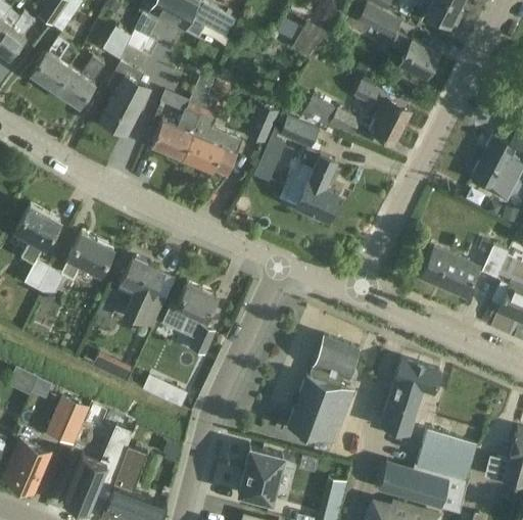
[(0,0),(0,20),(9,10),(10,10),(11,9),(0,0)]
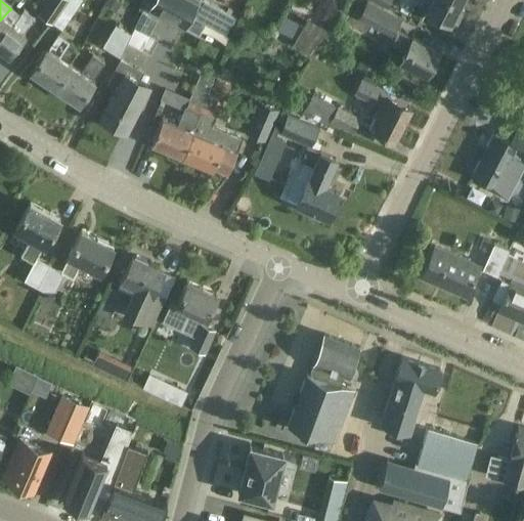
[(48,0),(38,16),(51,24),(69,0),(48,0)]
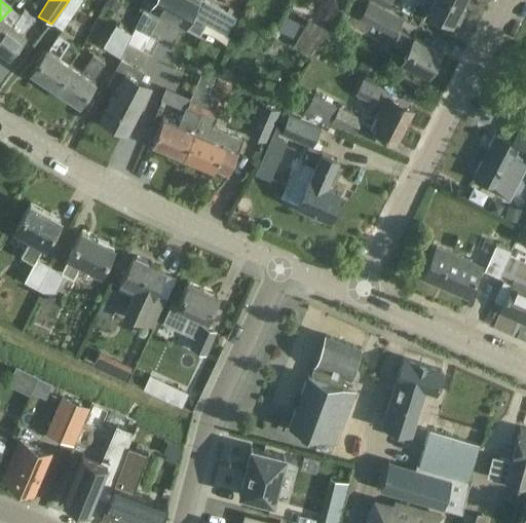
[(80,0),(69,0),(51,24),(64,31),(82,1),(80,0)]
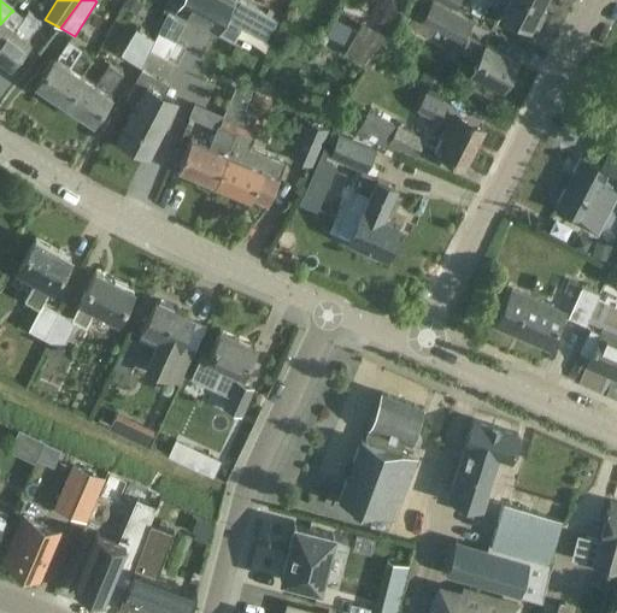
[(133,0),(127,0),(122,9),(136,17),(144,6),(133,0)]
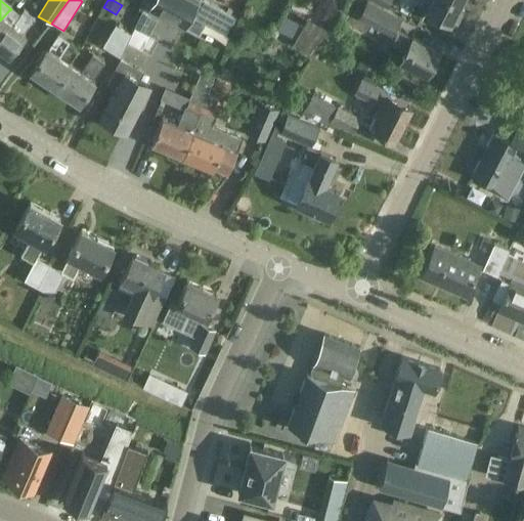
[(185,29),(200,1),(197,0),(157,0),(151,10),(150,12),(168,22),(184,30),(185,29)]
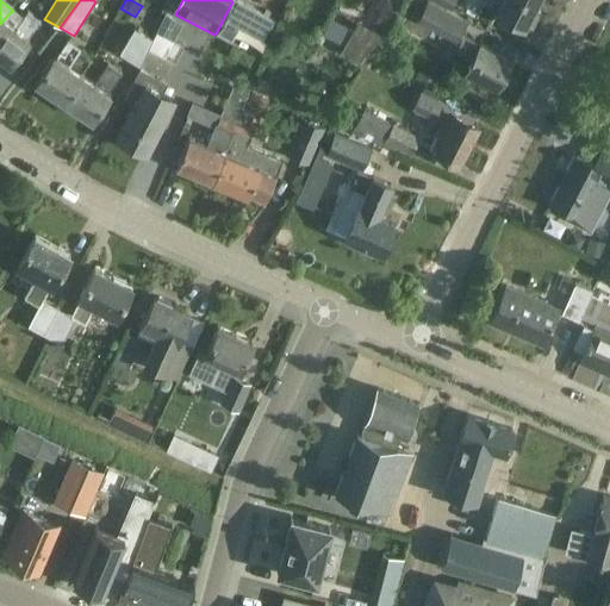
[(430,0),(449,10),(454,0),(430,0)]
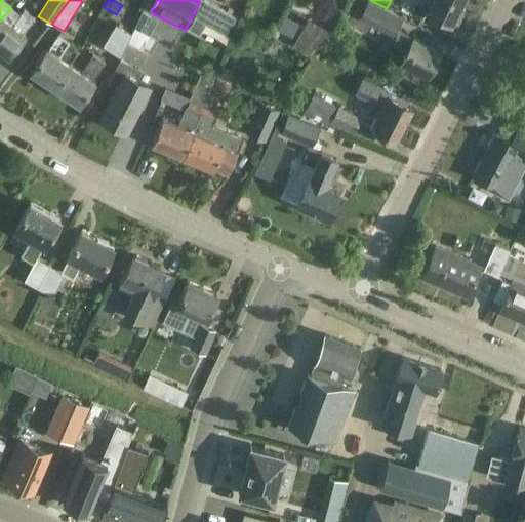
[(434,0),(428,13),(433,16),(451,26),(452,24),(457,27),(465,12),(459,9),(463,0),(434,0)]
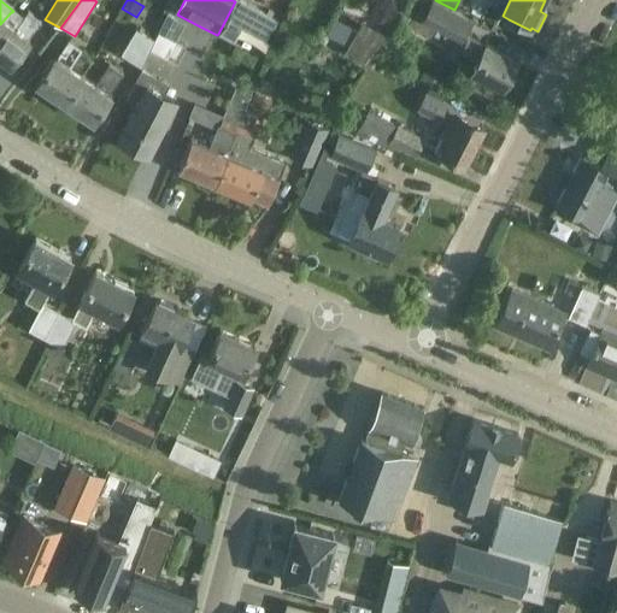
[(280,25),(235,1),(218,34),(233,41),(239,28),(271,46),(280,25)]
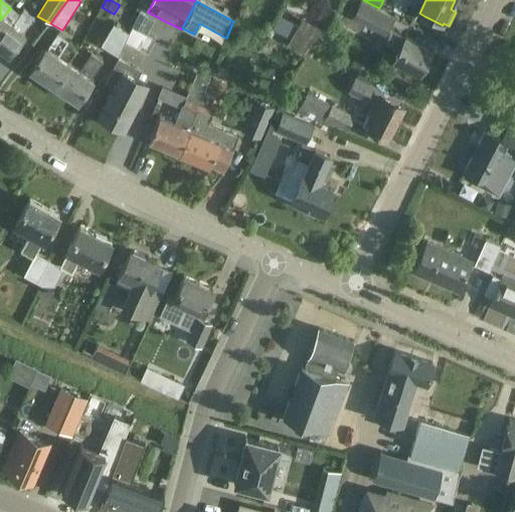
[(393,19),(359,2),(350,20),(381,36),(381,35),(385,36),(393,19)]
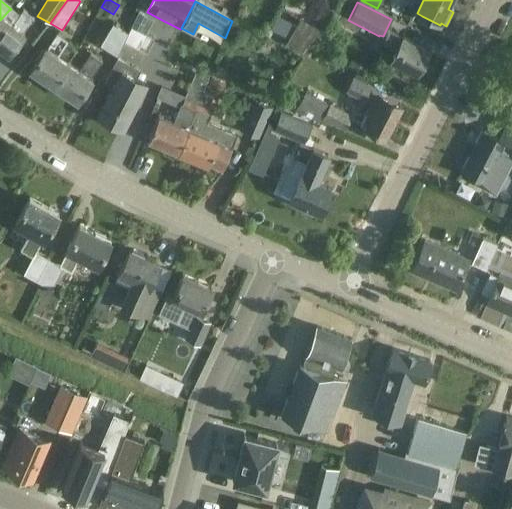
[(24,12),(19,18),(10,10),(9,10),(0,20),(0,51),(8,57),(25,35),(23,34),(34,20),(24,12)]
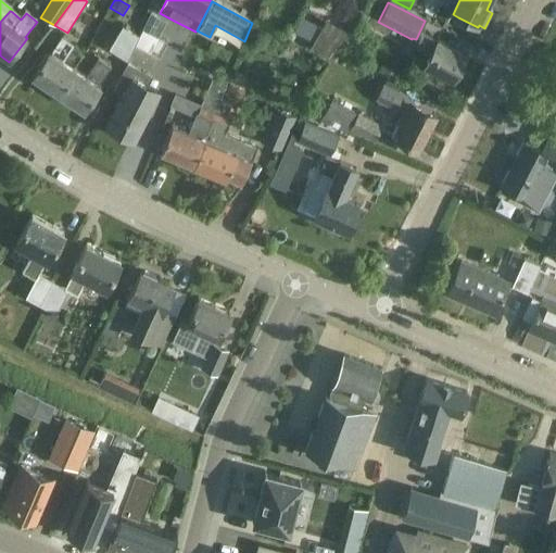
[(310,50),(330,62),(346,33),(325,22),(310,50)]
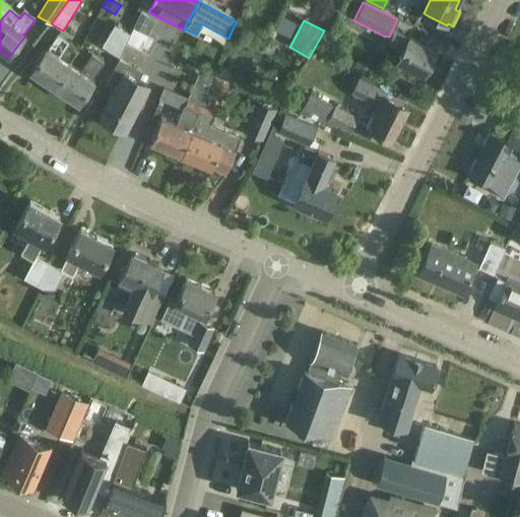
[(129,37),(115,28),(102,49),(119,60),(129,37)]
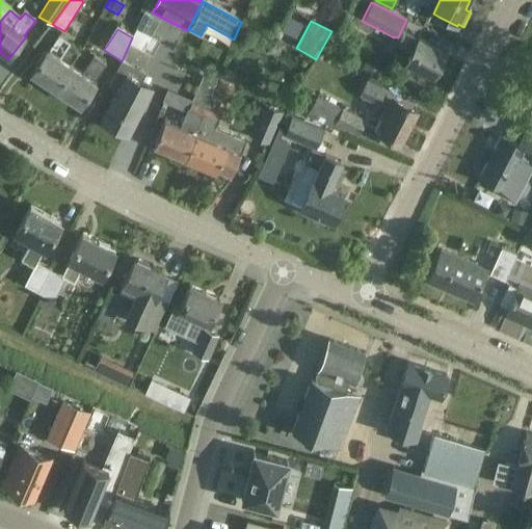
[(405,64),(415,70),(433,79),(446,55),(418,41),(403,33),(397,45),(411,52),(405,64)]
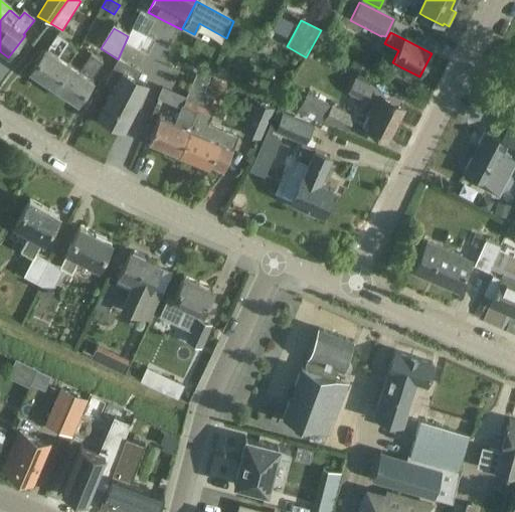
[(45,49),(40,56),(29,73),(53,89),(68,65),(58,58),(69,42),(57,34),(46,50),(45,49)]
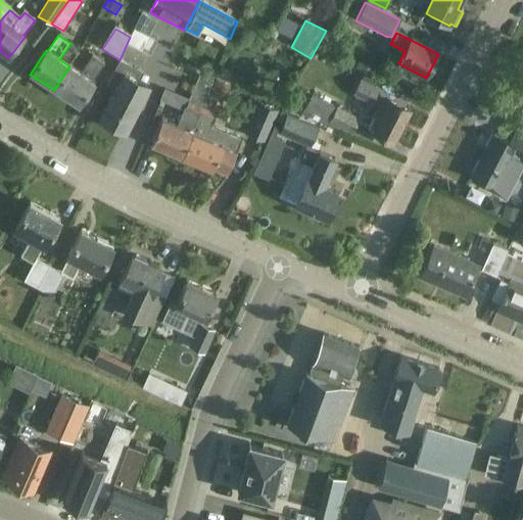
[(79,106),(90,89),(94,83),(93,82),(103,65),(90,56),(80,73),(69,66),(54,90),(79,106)]
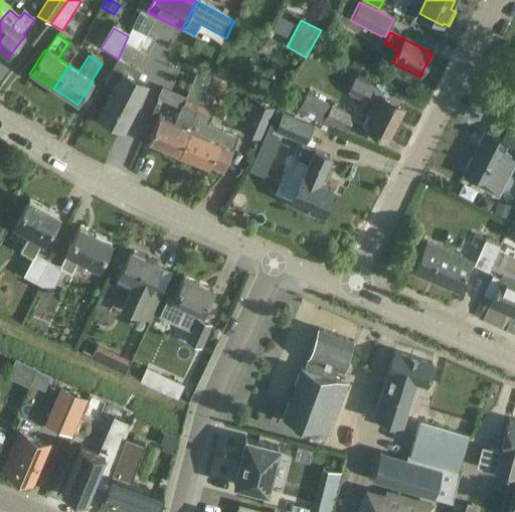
[(300,81),(312,88),(323,68),(311,61),(300,81)]
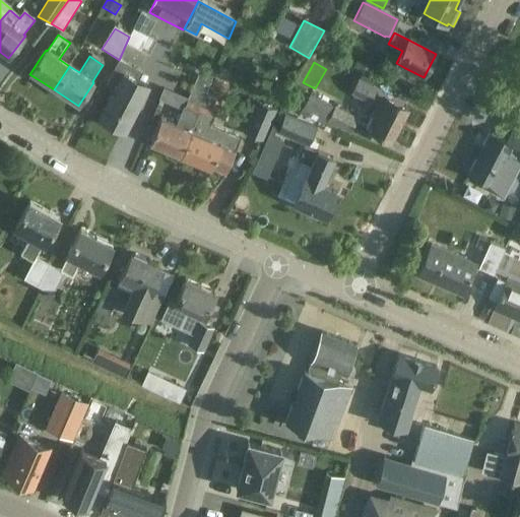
[(355,63),(352,70),(371,79),(374,72),(355,63)]
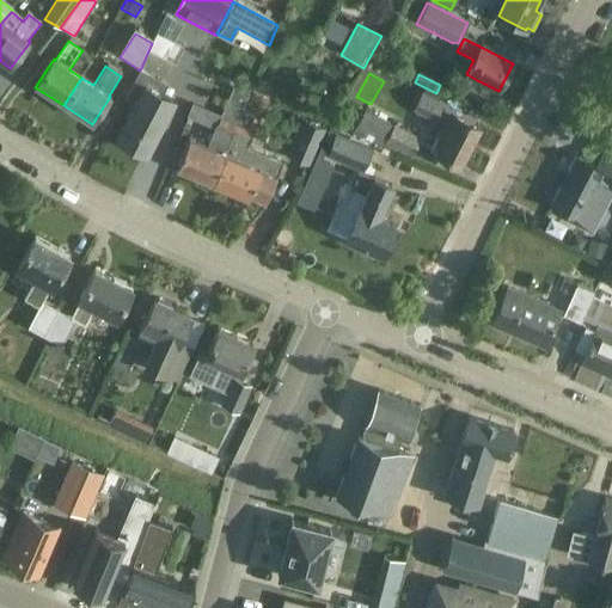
[(146,155),(157,134),(163,123),(148,116),(164,87),(139,75),(124,102),(134,106),(117,140),(146,155)]
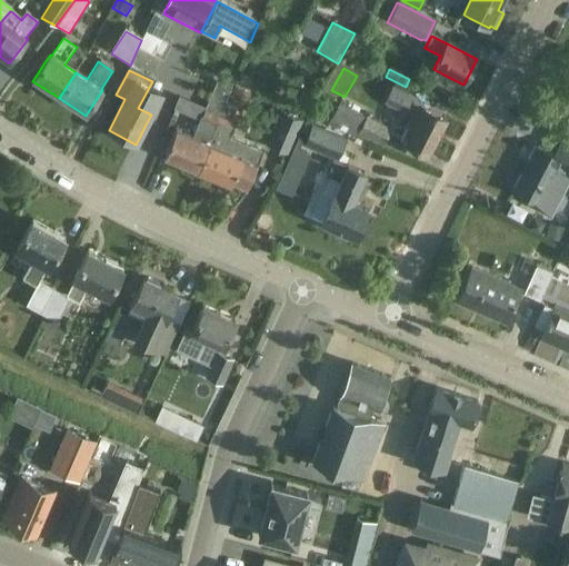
[(190,70),(183,86),(198,92),(203,76),(190,70)]
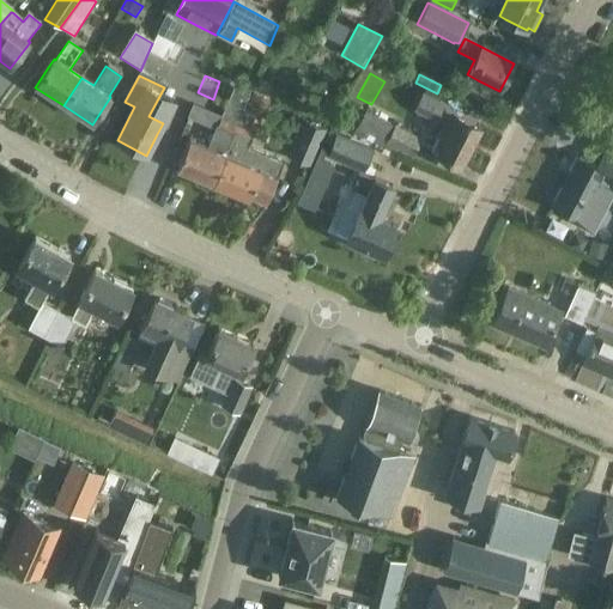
[(266,205),(277,178),(283,165),(247,150),(268,99),(254,93),(244,113),(243,113),(254,117),(248,131),(238,127),(213,186),(248,200),(249,198),(266,205)]
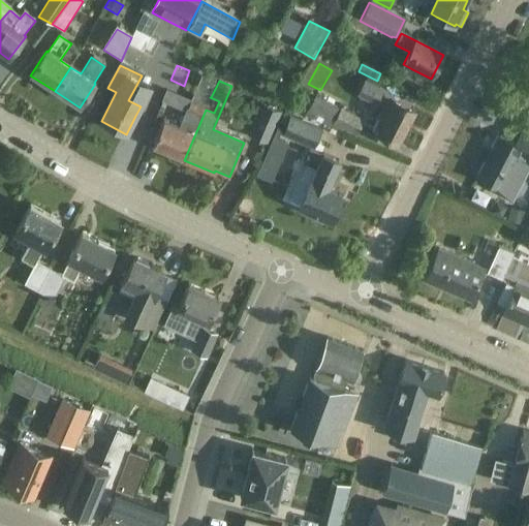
[(392,97),(364,83),(358,96),(383,110),(372,131),(397,144),(414,112),(391,99),(392,97)]
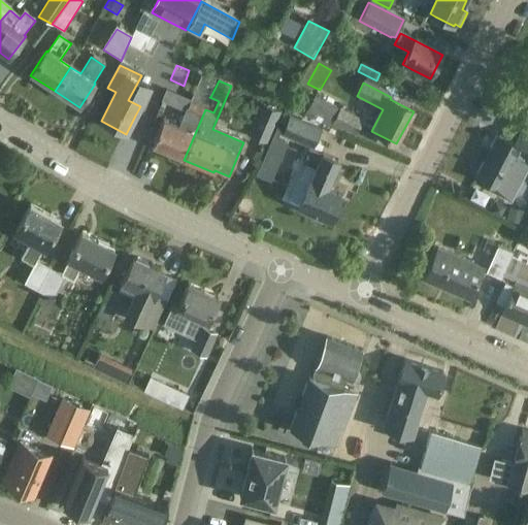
[(163,122),(161,127),(153,146),(184,160),(205,109),(213,112),(219,101),(209,97),(210,97),(196,91),(179,128),(163,122)]
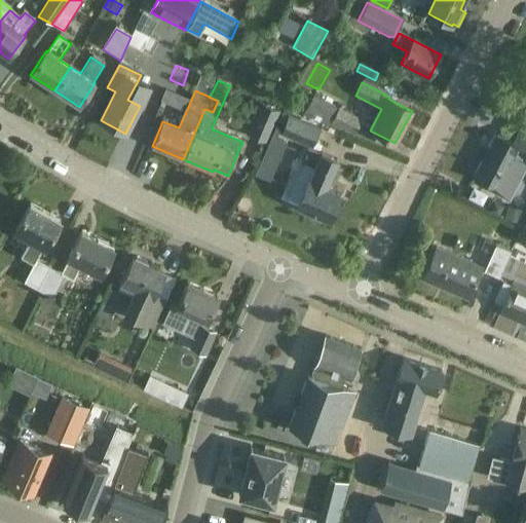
[(362,122),(312,98),(302,117),(330,131),(332,125),(354,137),(362,122)]
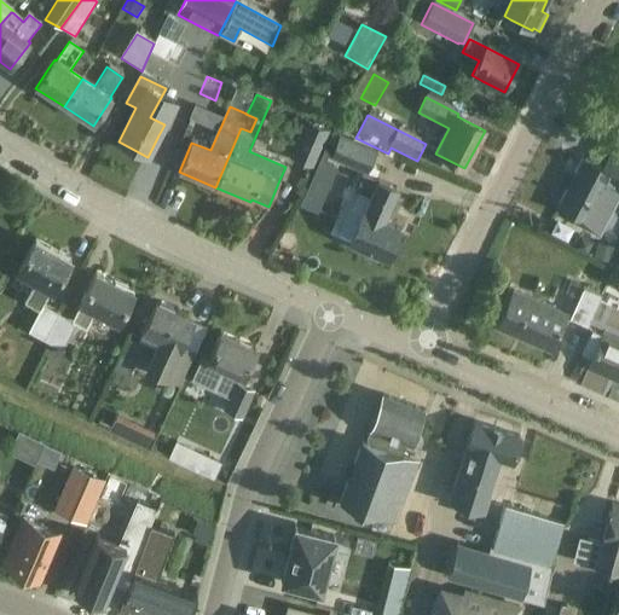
[(328,132),(305,122),(290,157),(313,167),(328,132)]
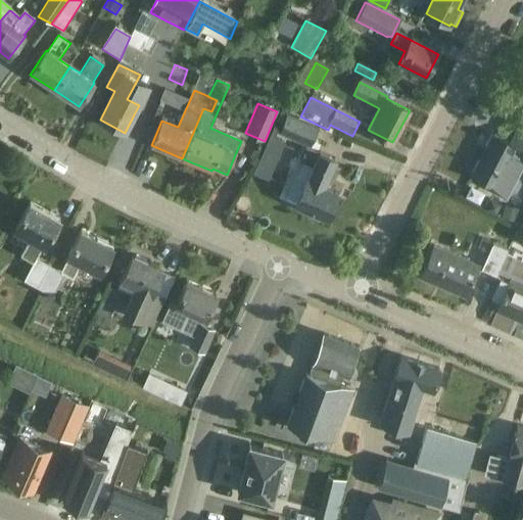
[(318,132),(288,119),(280,137),(311,149),(318,132)]
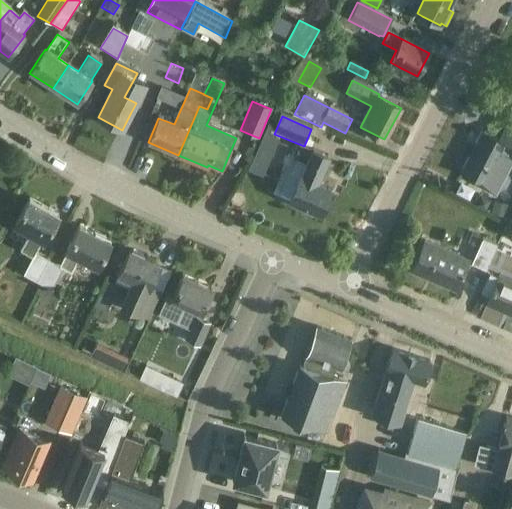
[(511,133),(508,132),(502,144),(482,133),(462,172),(477,180),(475,185),(496,196),(511,167),(511,133)]
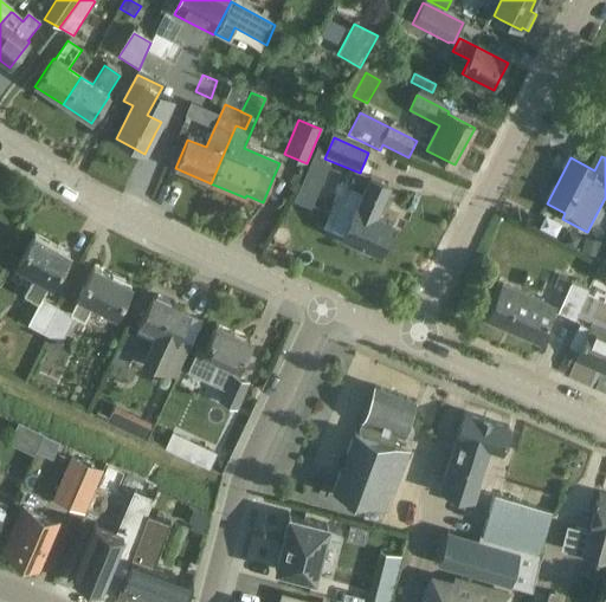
[(301,189),(313,194),(327,163),(315,157),(301,189)]
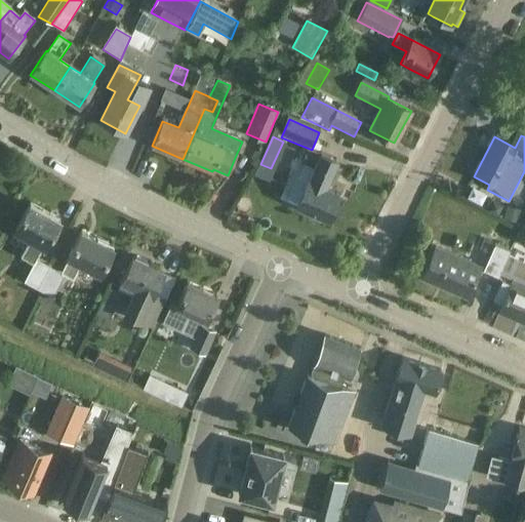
[(313,169),(306,188),(297,206),(328,219),(337,196),(324,190),(336,162),(319,155),(319,157),(308,153),(303,165),(313,169)]
